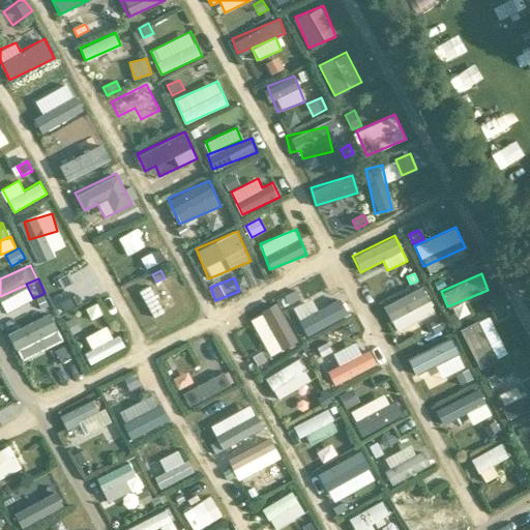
[(150,285),(140,291),(152,317),(163,311),(150,285)]
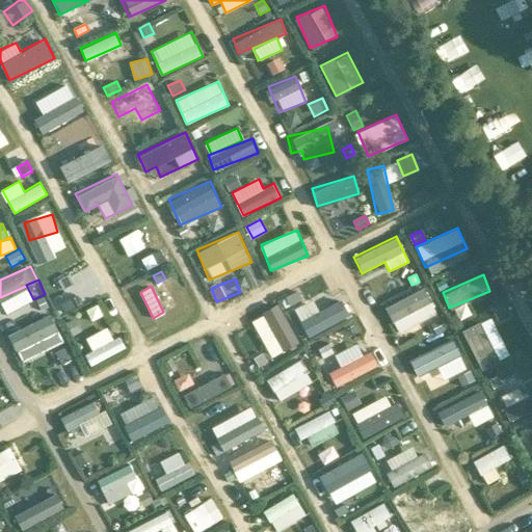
[(399,333),(437,311),(423,286),(384,308),(399,333)]
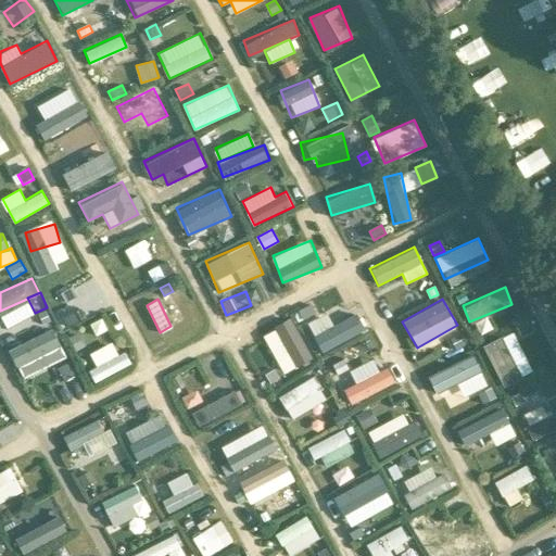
[(0,328),(1,330),(33,313),(27,302),(0,316),(0,328)]
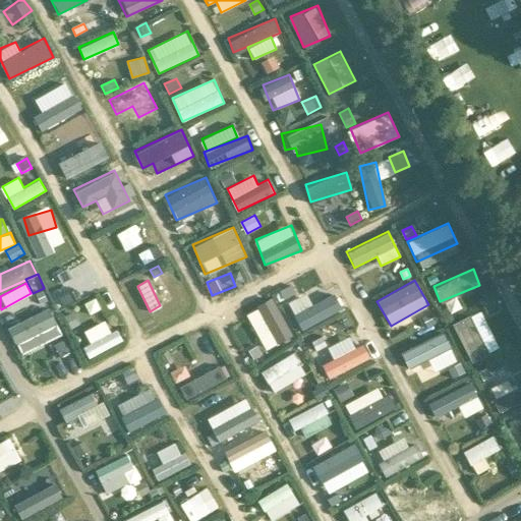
[(293,285),(281,291),(285,299),(297,293),(293,285)]
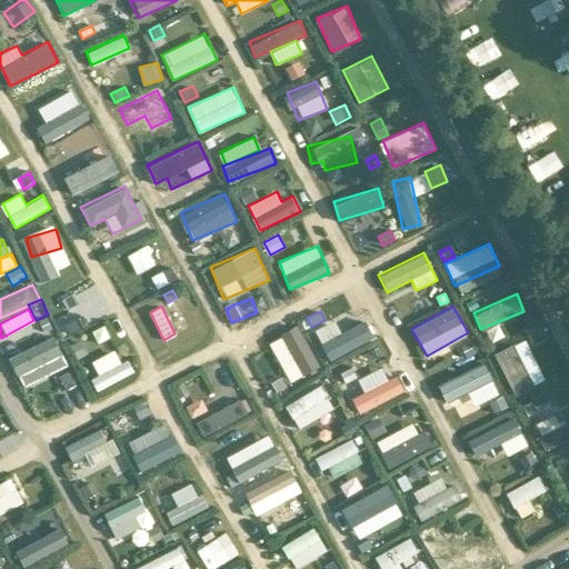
[(47,319),(39,322),(45,332),(51,329),(47,319)]
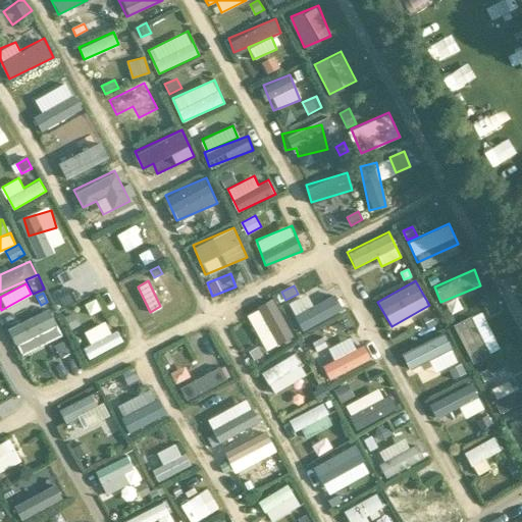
[(343,311),(333,294),(312,305),(306,294),(288,303),(302,331),(343,311)]
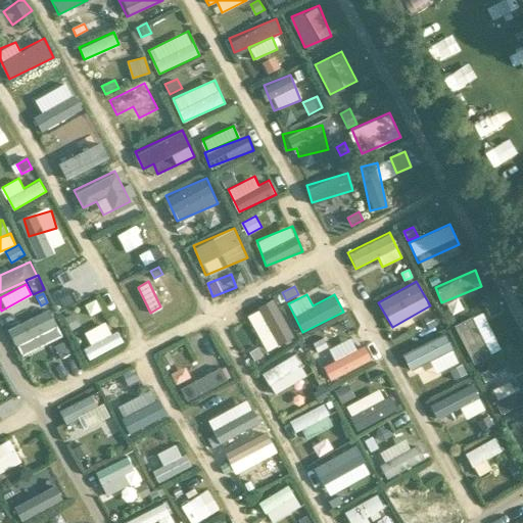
[(273,297),(246,314),(269,351),(295,335),(273,297)]
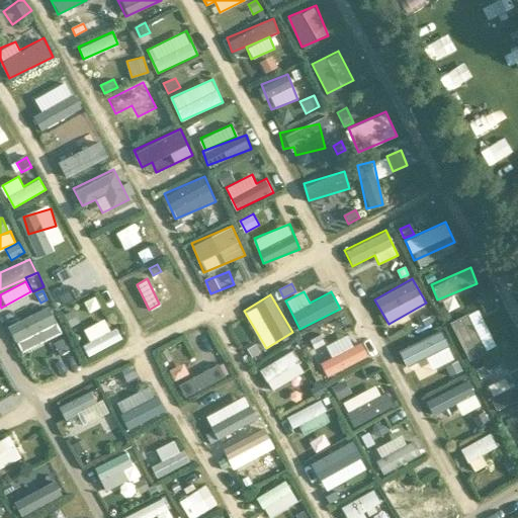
[(50,306),(7,325),(20,352),(62,333),(50,306)]
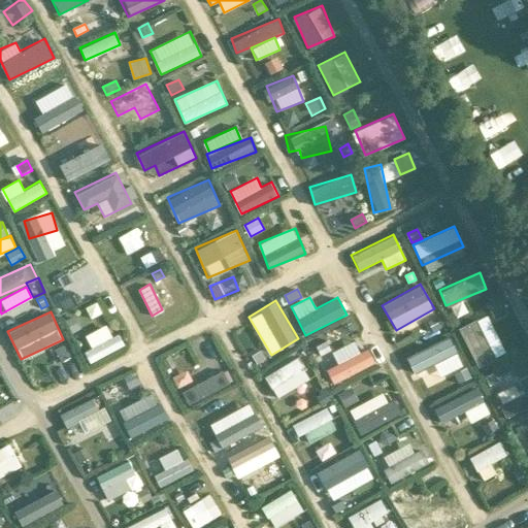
[(490,314),(479,317),(493,357),(504,353),(490,314)]
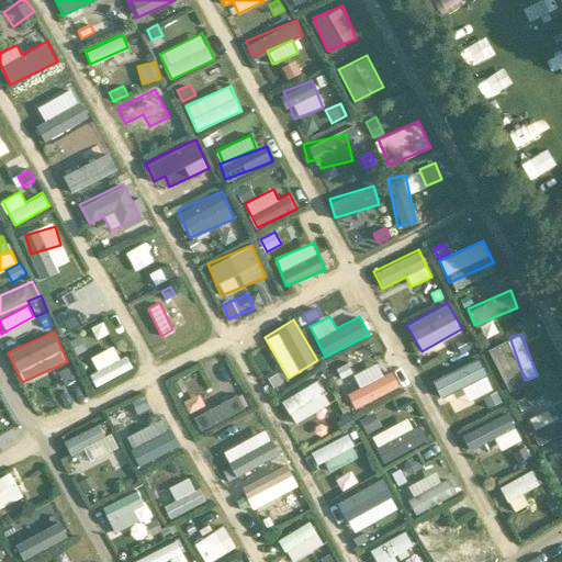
[(79,337),(70,341),(77,355),(86,350),(79,337)]
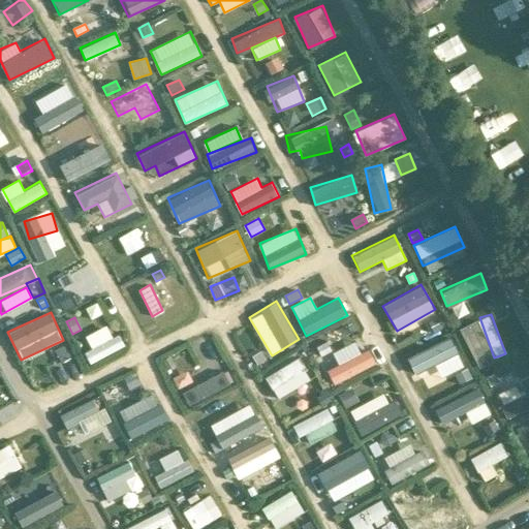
[(439,318),(429,323),(433,333),(443,328),(439,318)]
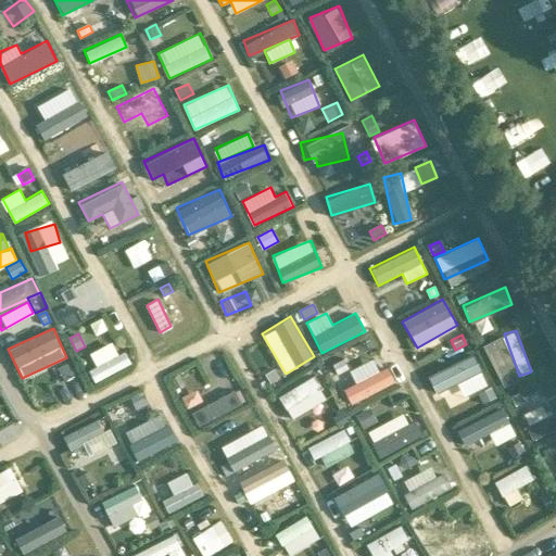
[(506,387),(522,377),(500,336),(482,344),(506,387)]
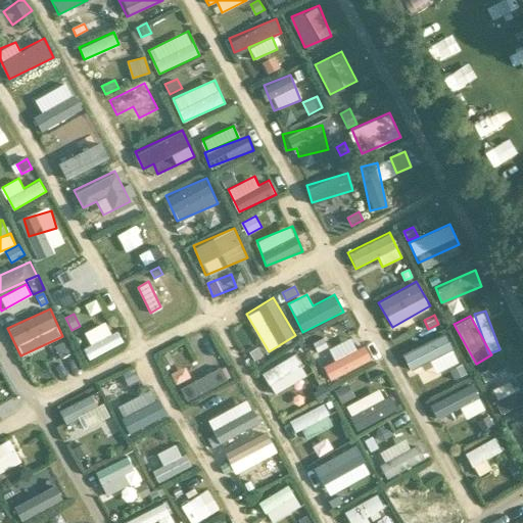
[(91,344),(83,348),(88,360),(121,344),(108,320),(84,331),(91,344)]
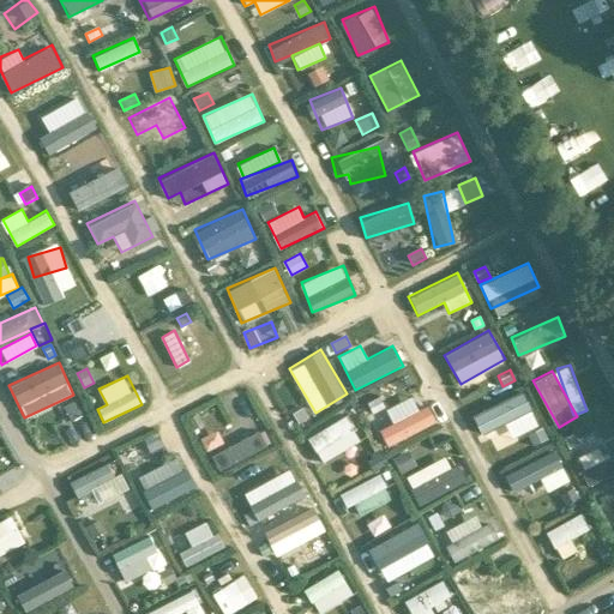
[(495,435),(498,443),(539,427),(525,392),(473,413),(483,440),(495,435)]
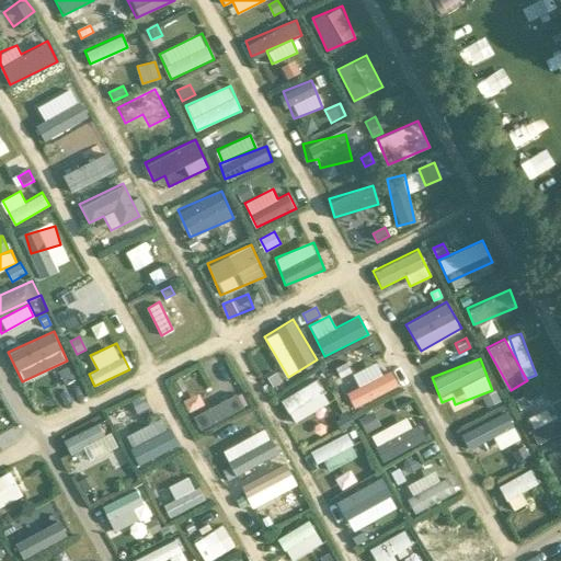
[(376,362),(354,375),(361,385),(382,373),(376,362)]
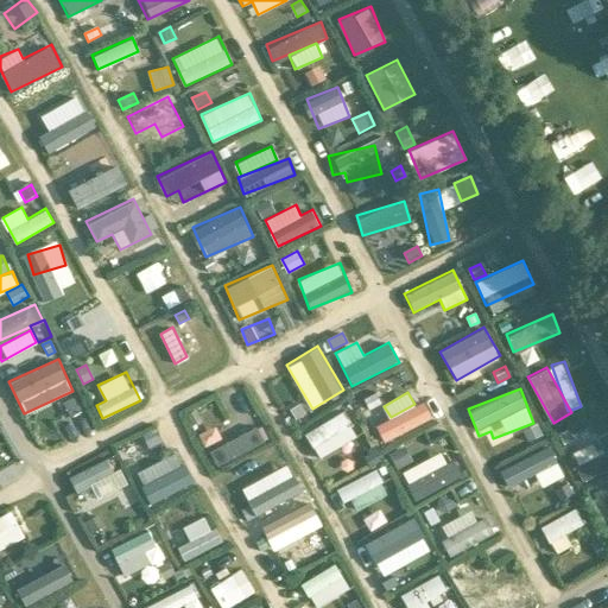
[(378,393),(365,399),(369,410),(382,404),(378,393)]
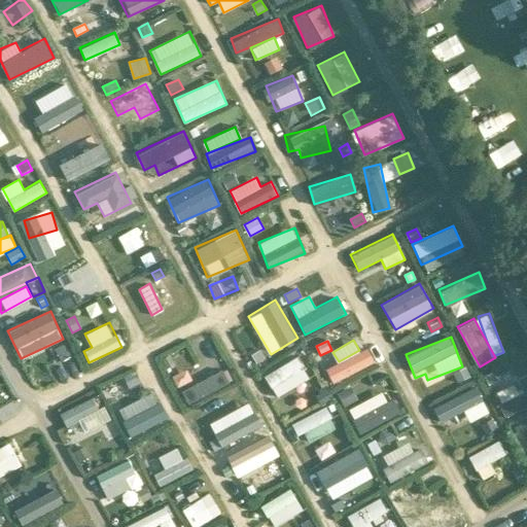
[(260,350),(251,356),(255,363),(265,358),(260,350)]
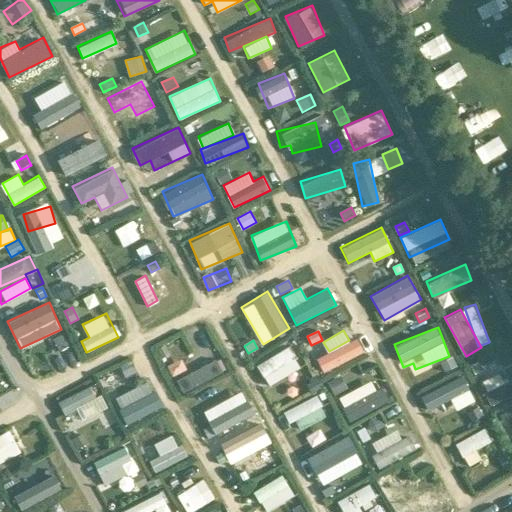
[(360,341),(316,354),(321,370),(365,357),(360,341)]
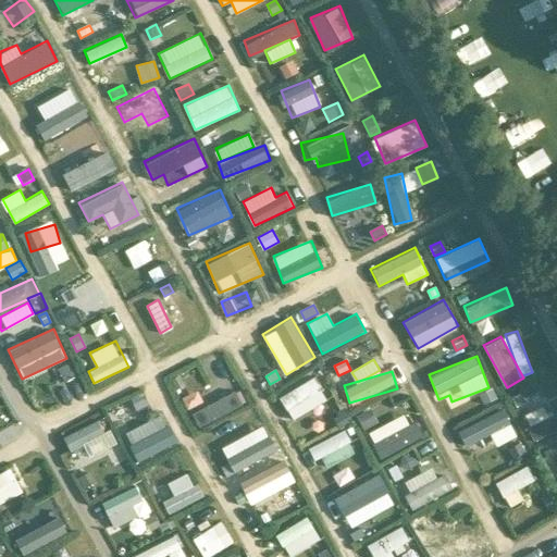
[(181,374),(173,379),(178,387),(186,383),(181,374)]
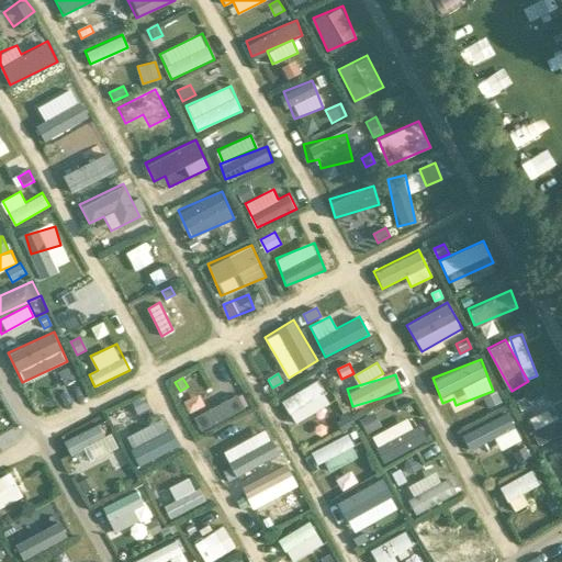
[(294,424),(330,402),(317,379),(280,401),(294,424)]
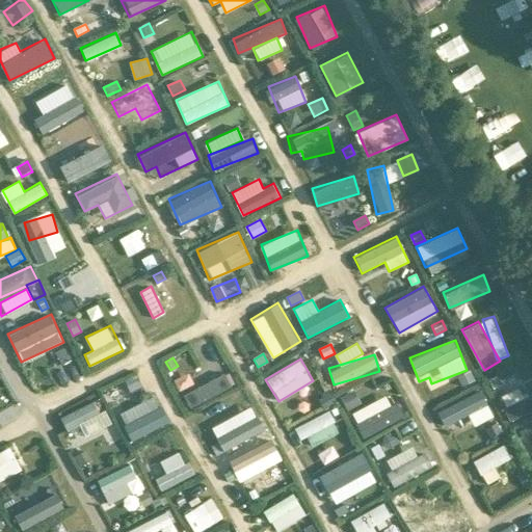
[(222,371),(184,394),(192,408),(231,386),(222,371)]
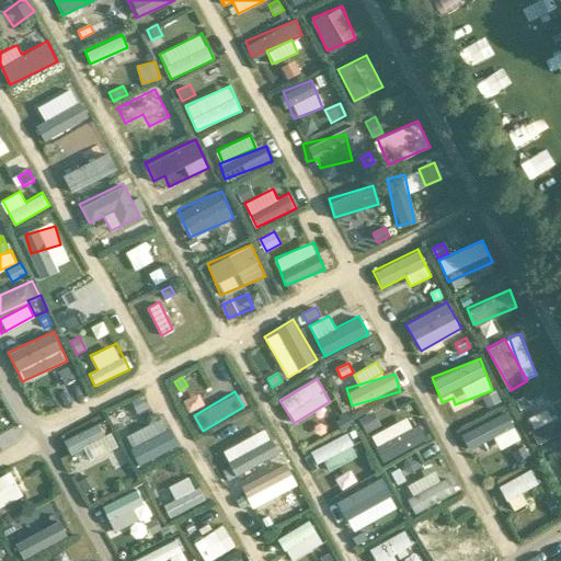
[(497,391),(483,398),(489,408),(502,401),(497,391)]
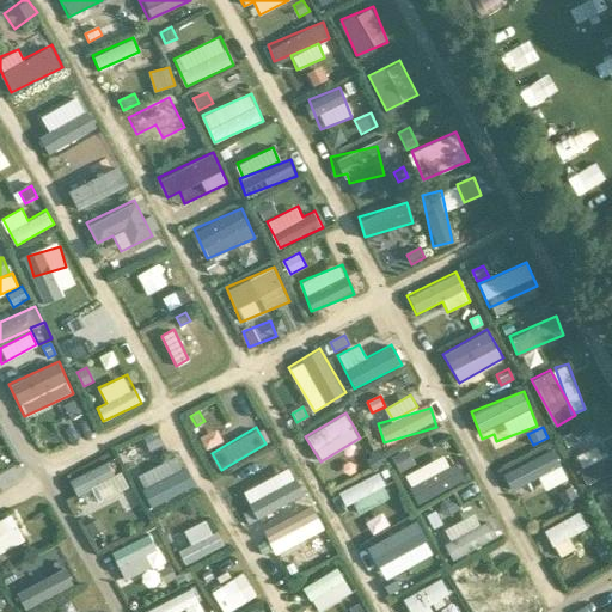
[(570,432),(561,436),(568,448),(576,444),(570,432)]
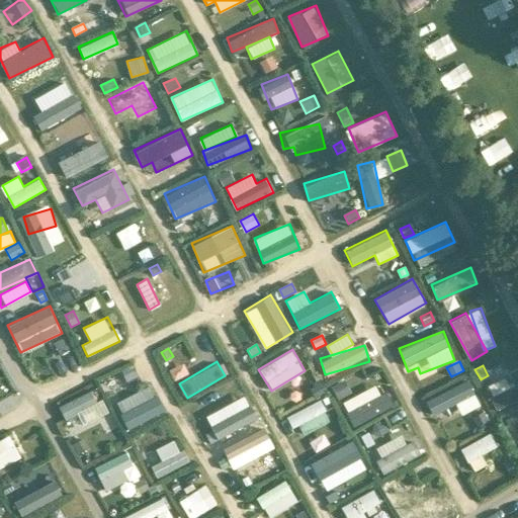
[(487,384),(497,408),(517,398),(517,382),(510,386),(506,376),(487,384)]
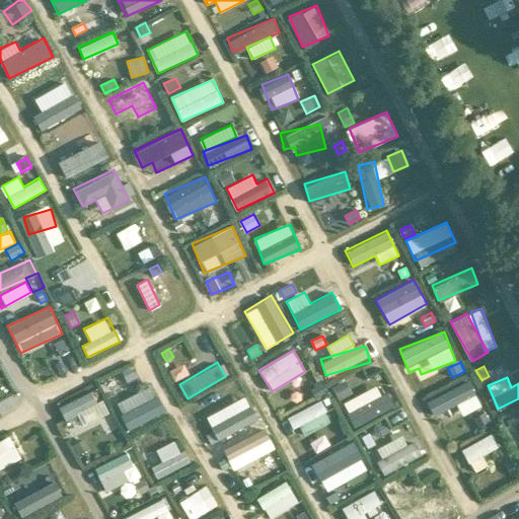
[(469,379),(426,400),(433,417),(453,406),(458,417),(483,405),(469,379)]
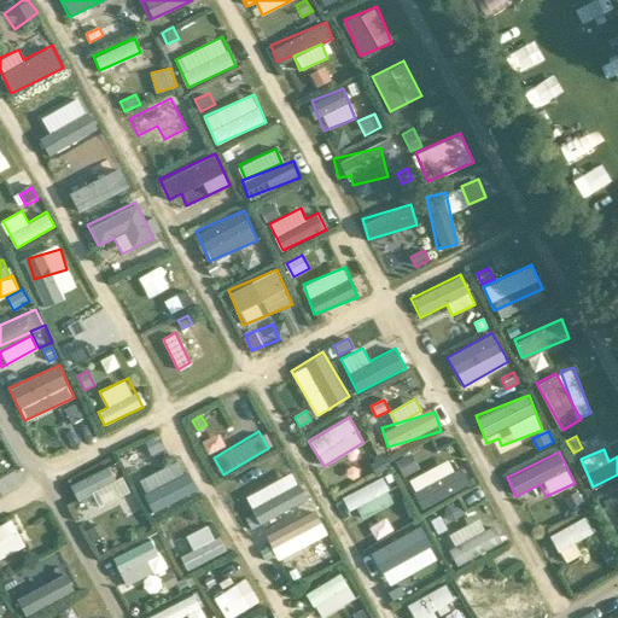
[(374,462),(371,465),(377,476),(391,467),(383,453),(372,458),(374,462)]
